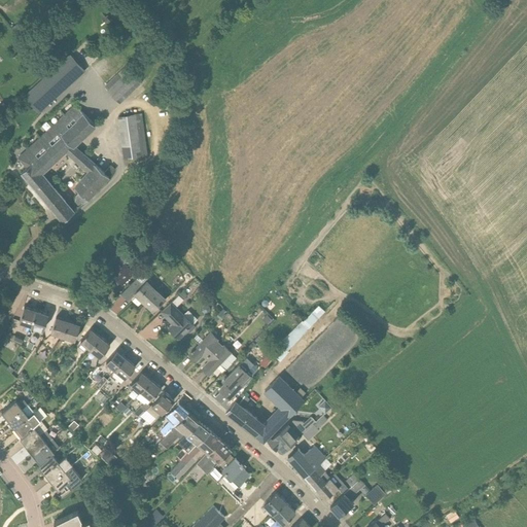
[(21,22),(14,26),(20,33),(26,29),(21,22)]
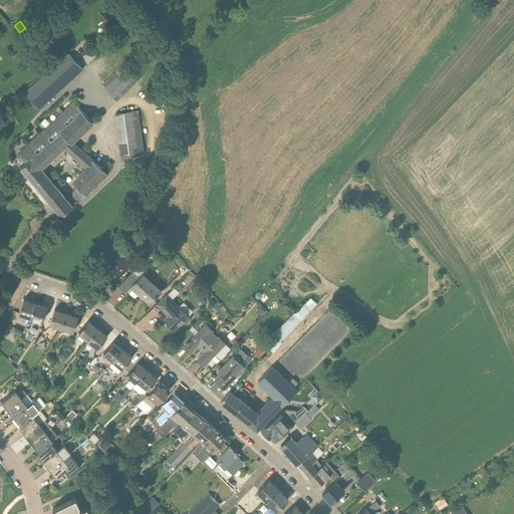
[(54,95),(46,87),(61,74),(68,82),(84,68),(68,52),(23,93),(38,109),(54,95)]
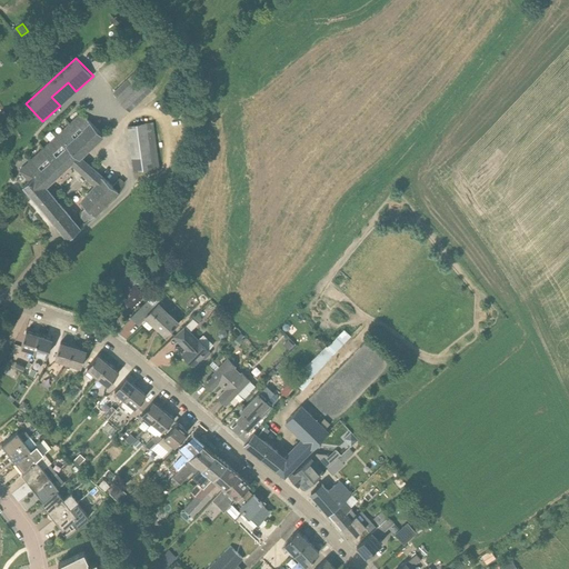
[(153,90),(133,69),(112,89),(111,92),(129,112),(153,90)]
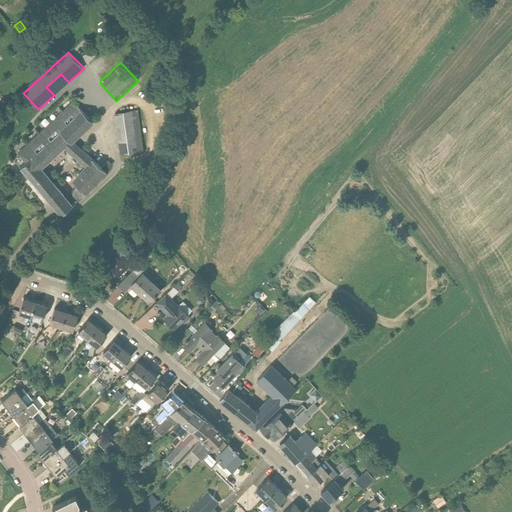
[(71,143),(74,142),(94,123),(73,101),(18,152),(27,162),(21,168),(61,215),(73,204),(43,168),(70,142),(71,143)]
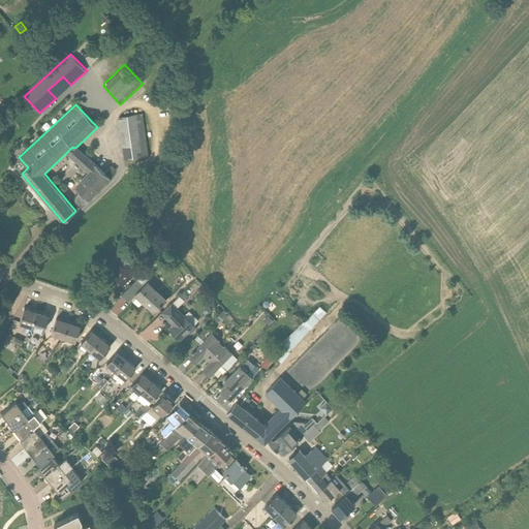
[(144,113),(120,116),(126,159),(150,155),(144,113)]
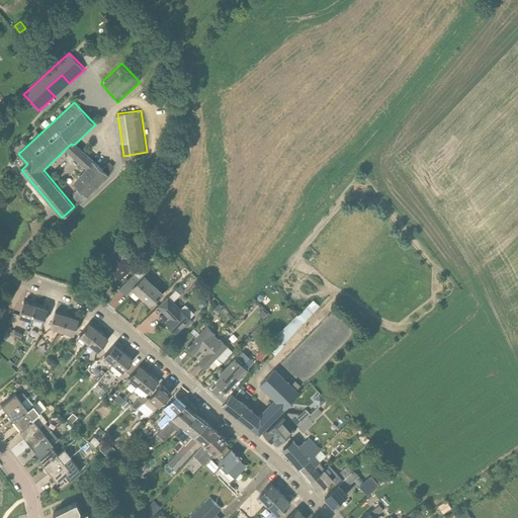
[(76,160),(86,168),(73,183),(79,188),(75,191),(74,200),(76,203),(82,199),(87,195),(88,196),(108,174),(107,174),(103,170),(93,161),(93,159),(84,151),(76,160)]
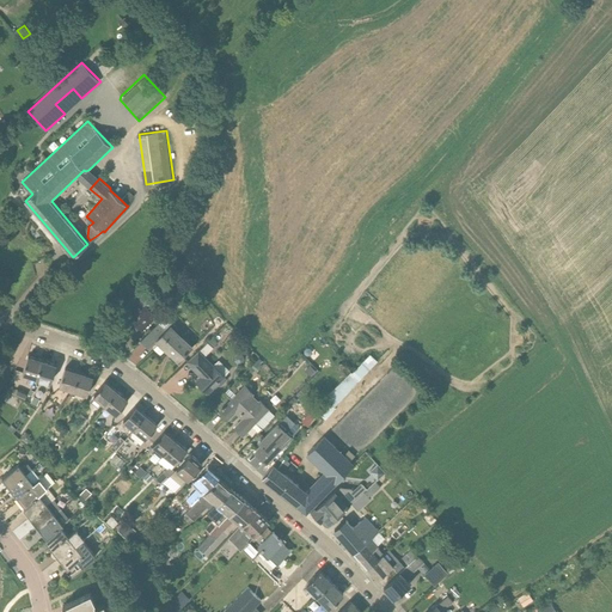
[(122,201),(127,206),(135,196),(129,191),(122,201)]
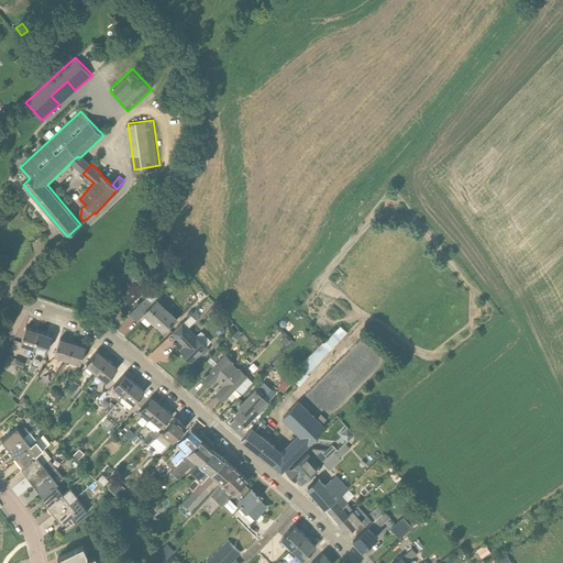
[(145,286),(145,285),(151,278),(147,275),(148,273),(147,272),(144,271),(135,262),(123,274),(109,288),(121,300),(120,301),(124,307),(125,306),(124,306),(134,297),(138,297),(138,294),(145,286)]
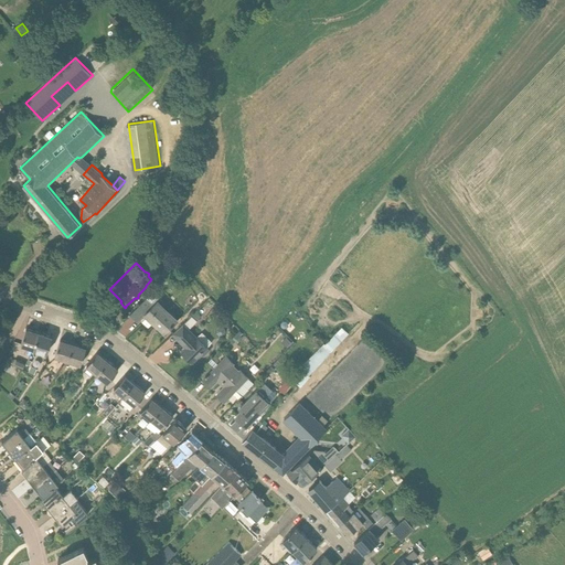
[(168,311),(170,309),(153,292),(129,316),(137,322),(145,315),(163,334),(177,321),(168,311)]
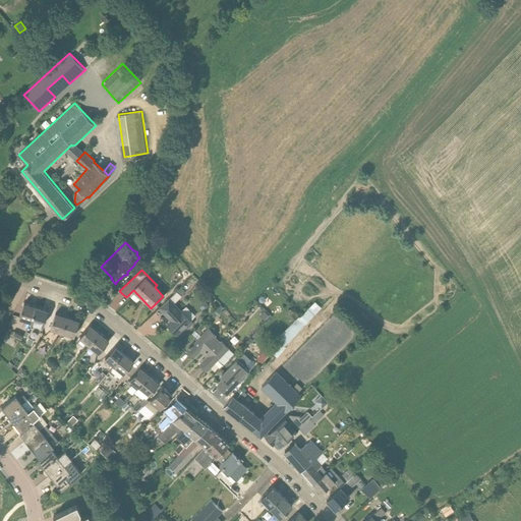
[(177,291),(169,299),(159,309),(171,322),(168,325),(177,335),(190,322),(174,303),(182,296),(181,295),(177,291)]
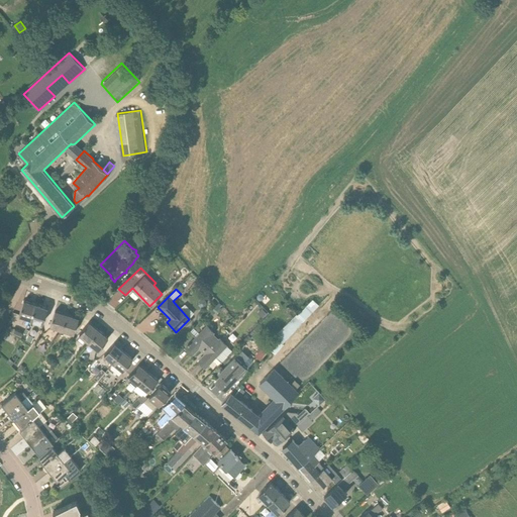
[(278,340),(270,349),(276,354),(284,345),(282,343),(291,334),(290,333),(297,328),(298,328),(319,306),(313,299),(275,336),(278,340)]
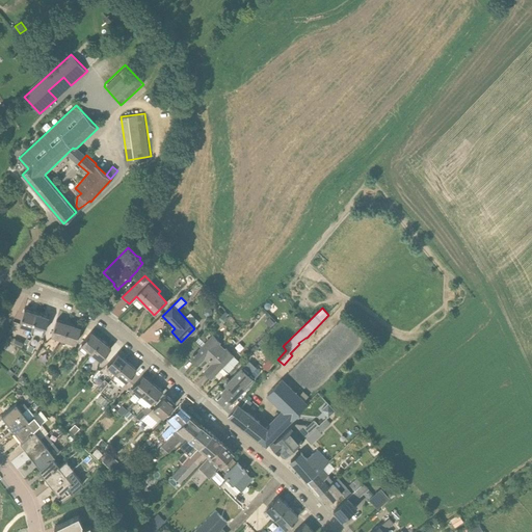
[(31,327),(37,313),(25,309),(20,323),(31,327)]
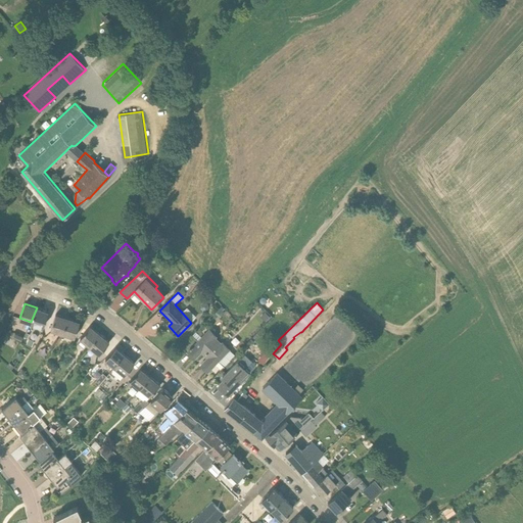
[(43,326),(48,312),(37,307),(31,322),(43,326)]
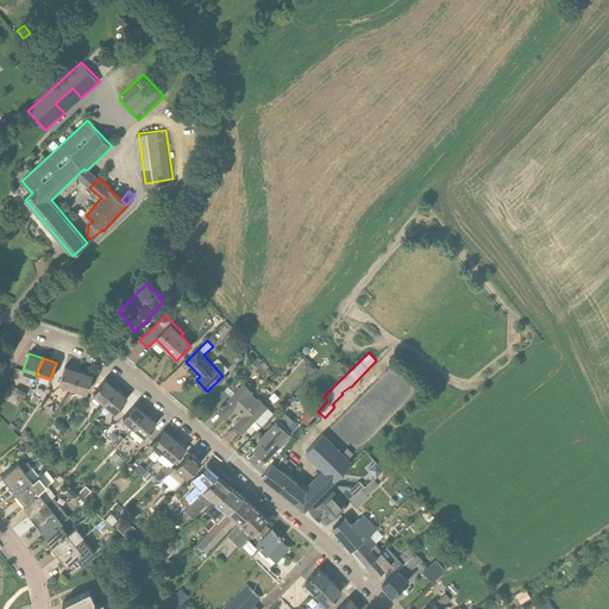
[(261,364),(255,358),(250,364),(255,370),(261,364)]
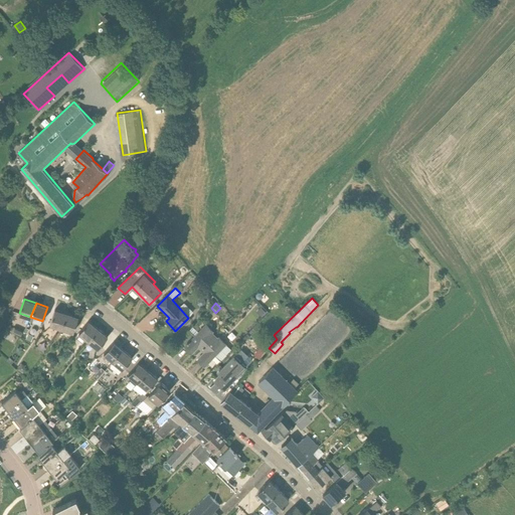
[(61,328),(66,313),(54,309),(50,324),(61,328)]
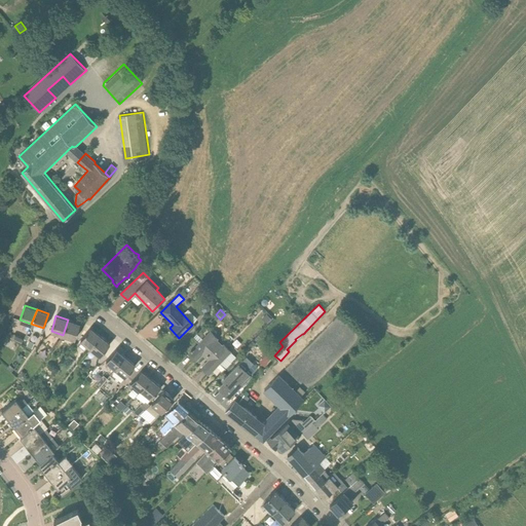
[(63,335),(75,339),(80,324),(68,320),(63,335)]
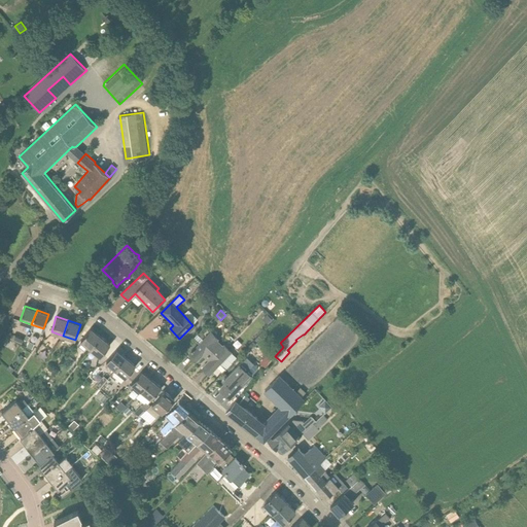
[(91,348),(101,337),(91,328),(80,340),(91,348)]
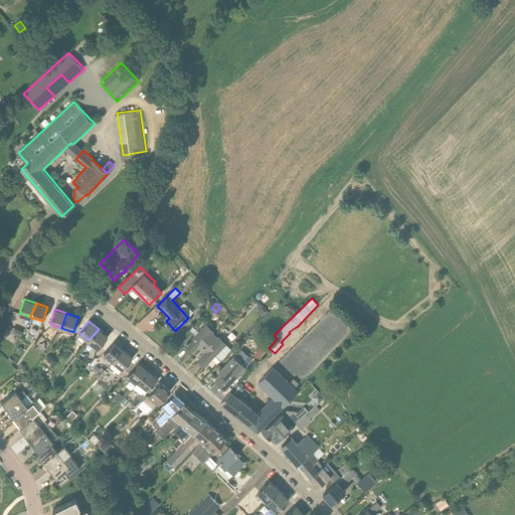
[(202,349),(215,335),(212,333),(214,332),(206,324),(198,333),(193,327),(189,331),(194,337),(185,346),(192,353),(199,346),(202,349)]
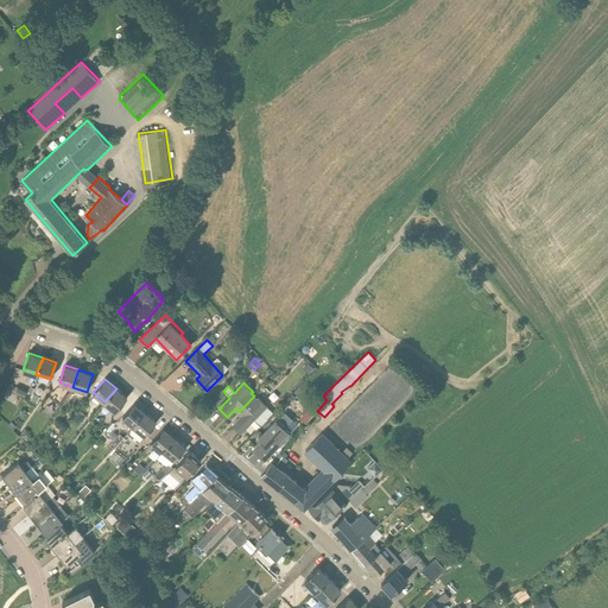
[(105,401),(116,411),(127,397),(116,388),(105,401)]
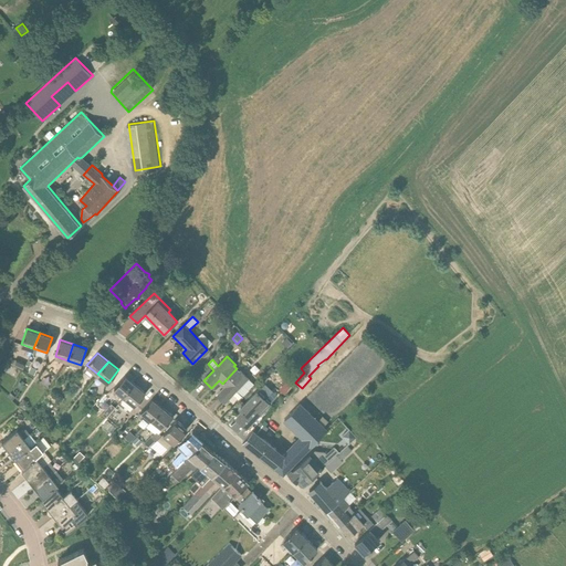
[(287,391),(295,383),(304,373),(301,368),(299,366),(282,386),(287,391)]
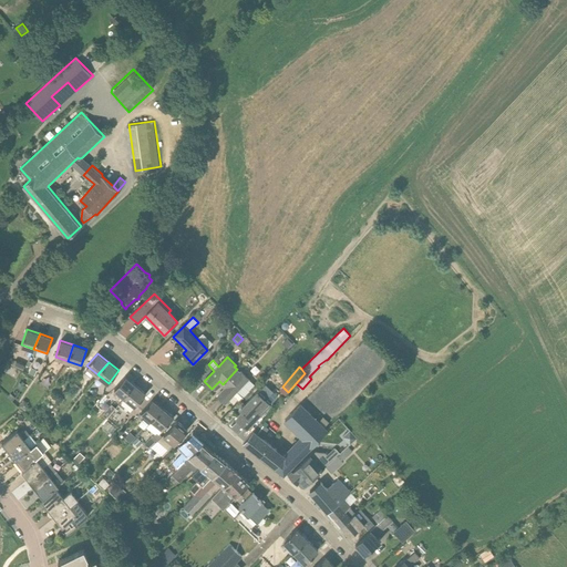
[(248,380),(249,379),(241,371),(240,372),(237,369),(223,384),(226,388),(218,395),(225,403),(236,392),(243,399),(255,385),(248,380)]
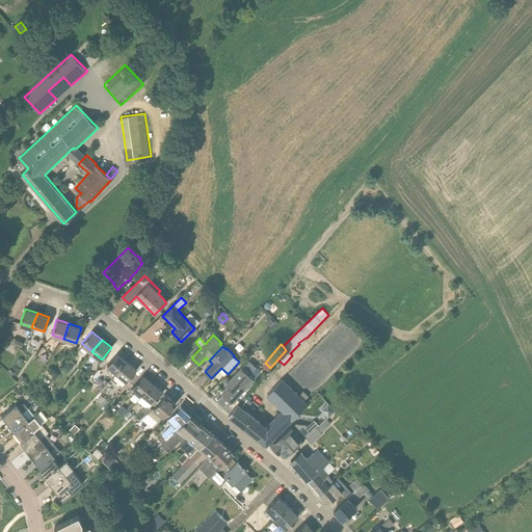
[(117,373),(127,362),(117,352),(107,365),(117,373)]
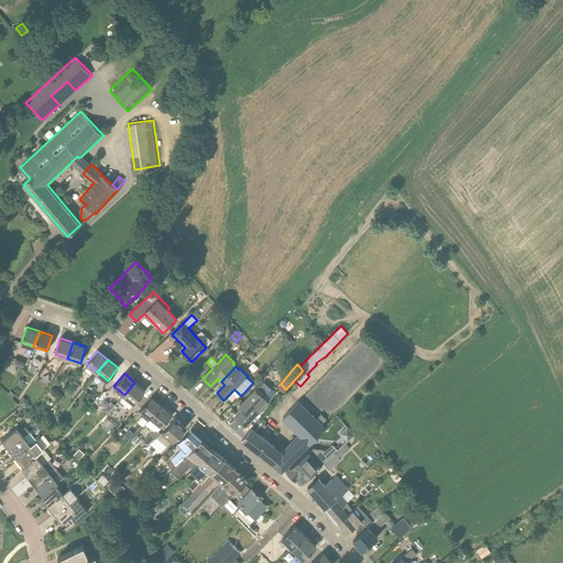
[(124,395),(134,404),(145,392),(134,383),(124,395)]
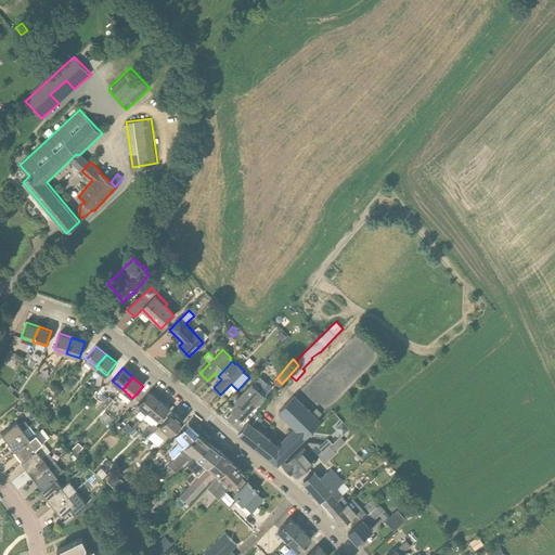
[(242,418),(265,396),(252,383),(234,400),(237,403),(232,409),(242,418)]
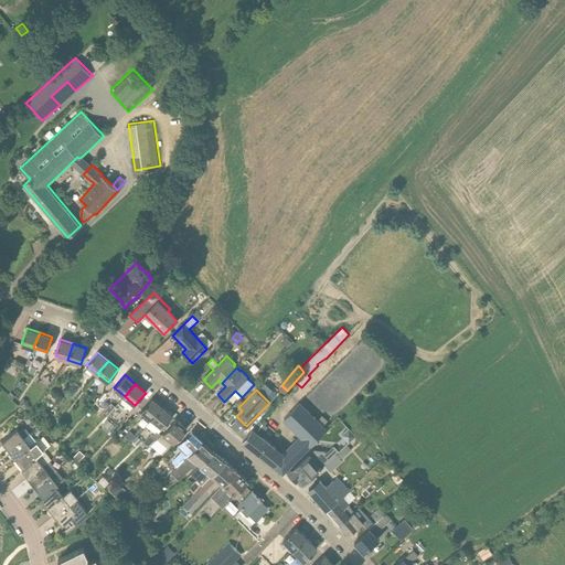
[(19,405),(25,409),(28,406),(27,401),(23,398),(19,405)]
